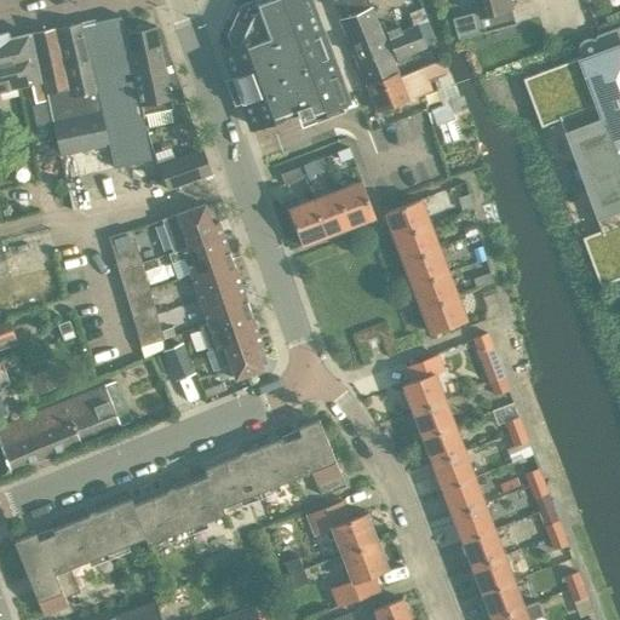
[(237,47),(223,52),(233,76),(234,75),(244,102),(242,102),(251,125),(283,113),(285,114),(297,109),(300,118),(314,112),(346,99),(308,0),(256,0),(257,3),(244,7),(231,34),(237,47)]
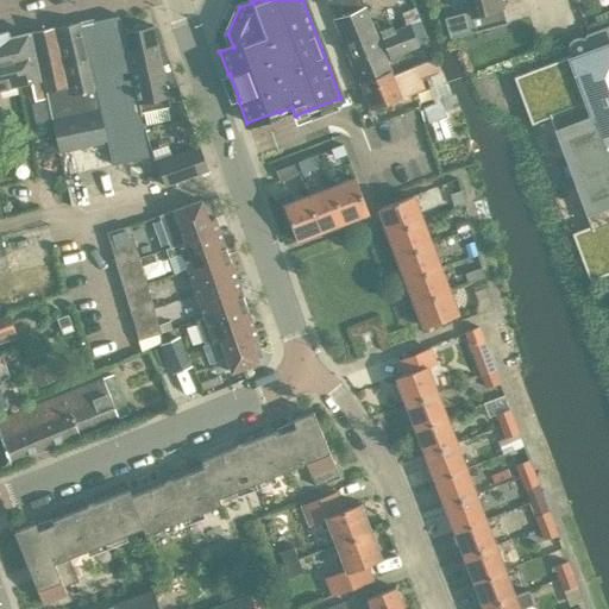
[(325,0),(327,7),(332,6),(336,19),(350,13),(364,7),(362,0),(325,0)]
